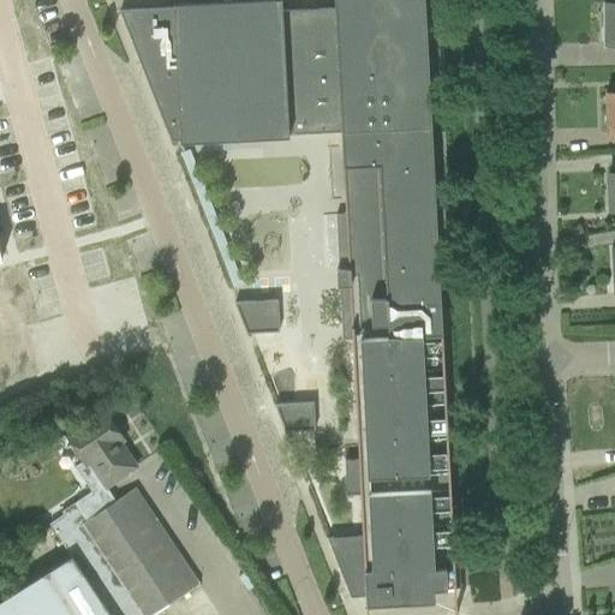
[(288,135),(340,132),(333,9),(311,10),(281,11),(280,0),(231,0),(172,4),(172,9),(119,11),(169,141),(179,141),(179,142),(288,136),(288,135)]
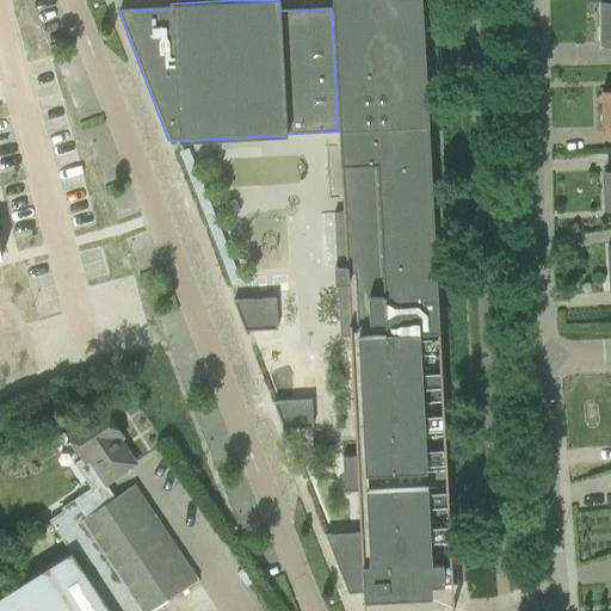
[(331,0),(331,8),(338,131),(343,213),(333,214),(335,267),(333,267),(334,284),(337,284),(337,285),(347,285),(347,294),(341,295),(343,326),(350,326),(350,335),(339,335),(339,337),(349,337),(356,457),(341,457),(344,492),(357,491),(359,532),(323,535),(347,593),(362,592),(362,596),(364,596),(364,602),(431,597),(431,582),(449,581),(449,584),(451,584),(451,581),(456,581),(452,504),(448,504),(434,263),(443,263),(440,208),(432,209),(420,0),(331,0)]
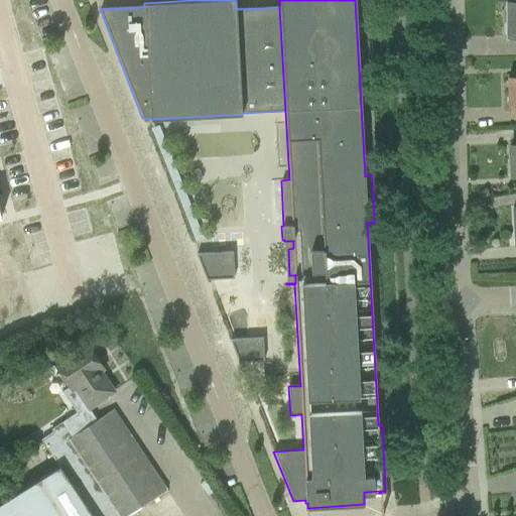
[(515,2),(506,2),(506,37),(515,36),(515,2)]
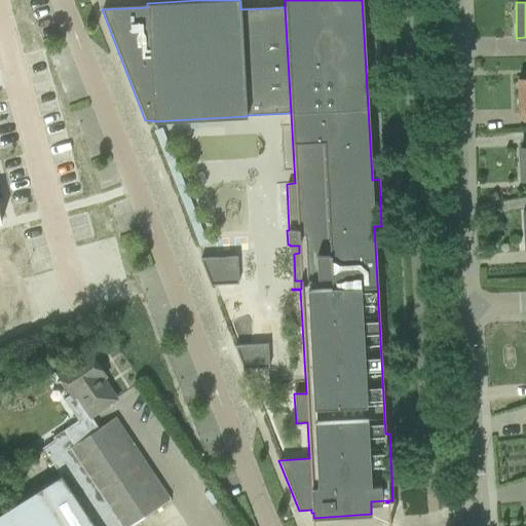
[(525,78),(517,79),(518,114),(525,113),(525,78)]
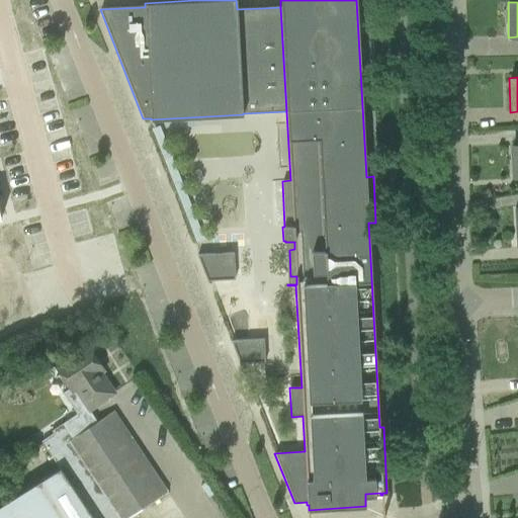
[(234,252),(196,254),(207,281),(235,279),(234,252)]
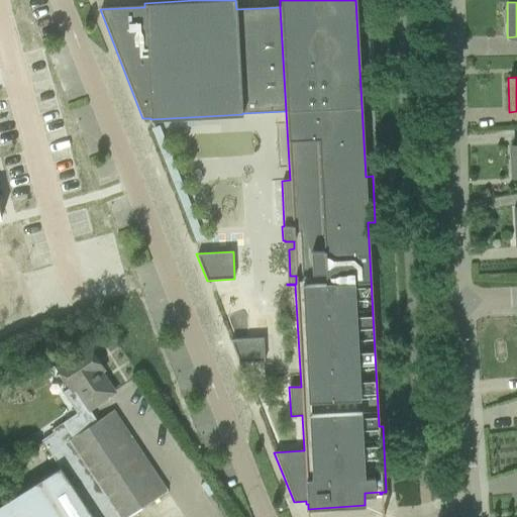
[(263,338),(229,340),(238,363),(264,362),(263,338)]
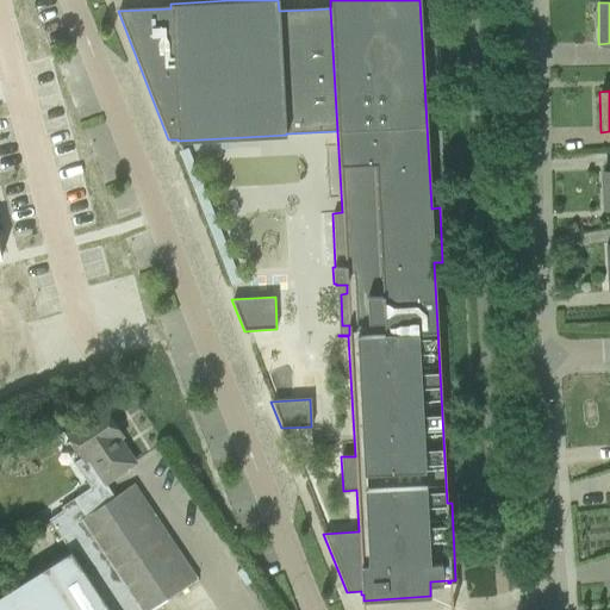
[(101,404),(62,430),(80,459),(73,464),(89,489),(60,508),(62,511),(48,521),(69,553),(95,536),(83,518),(114,498),(106,486),(137,465),(120,440),(124,437),(101,404)]
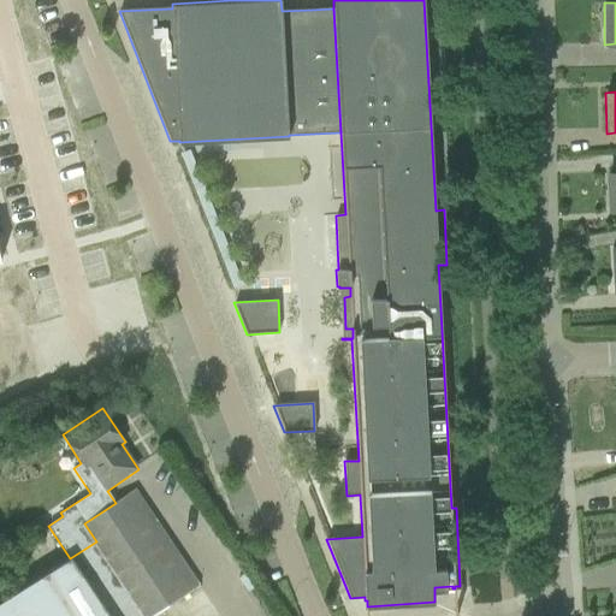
[(181,427),(188,443),(205,436),(197,419),(181,427)]
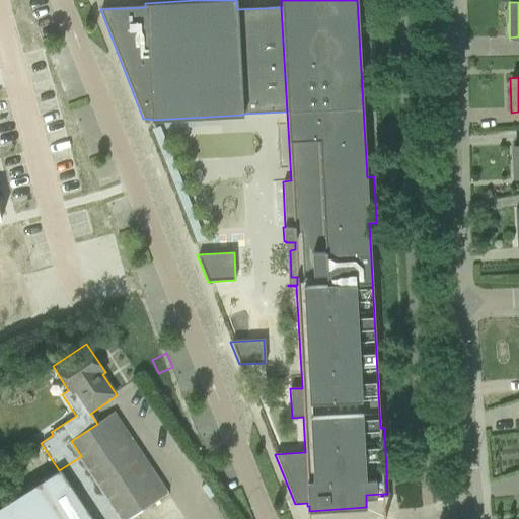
[(0,506),(0,518),(127,518),(167,493),(114,412),(97,424),(71,441),(81,456),(59,470),(0,506)]
